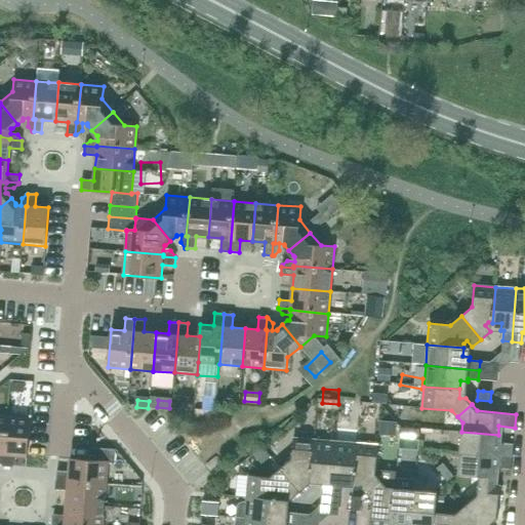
[(27,456),(31,417),(8,416),(4,454),(6,454),(5,467),(13,467),(14,455),(27,456)]
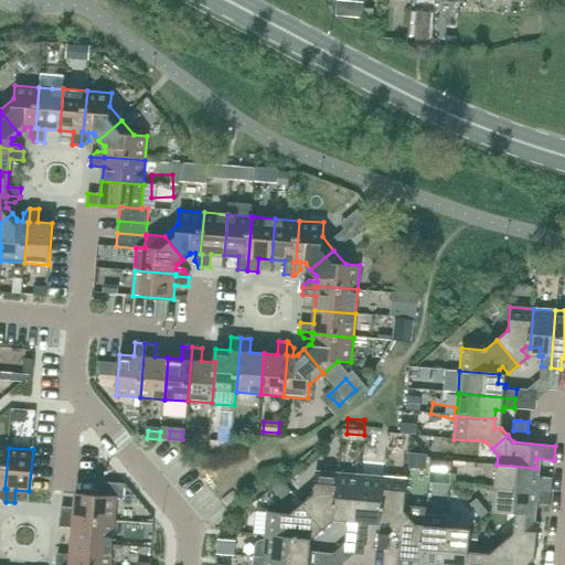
[(461,461),(460,472),(480,475),(481,464),(461,461)]
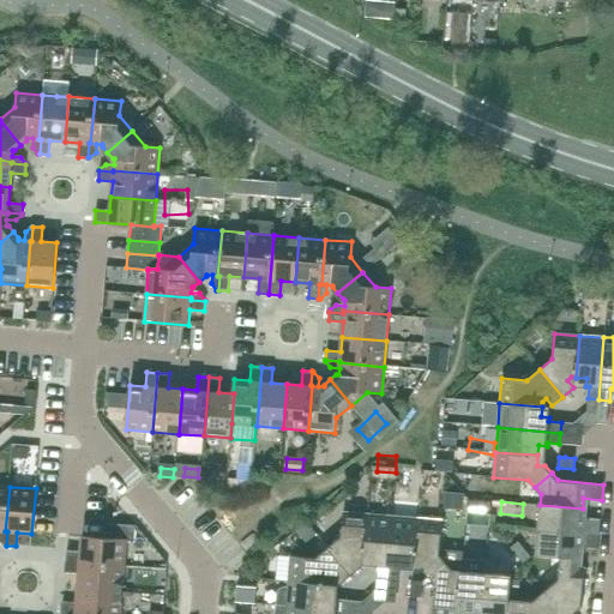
[(489,518),(491,505),(474,504),(473,517),(489,518)]
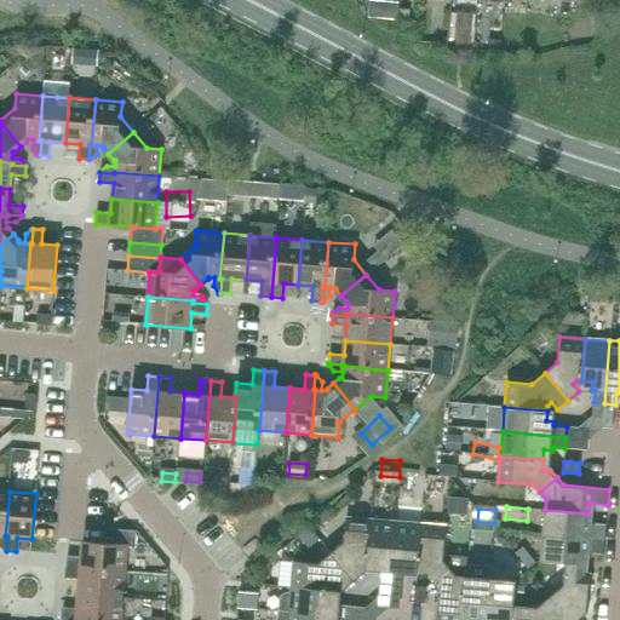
[(587,523),(589,514),(545,510),(543,534),(604,539),(606,524),(587,523)]
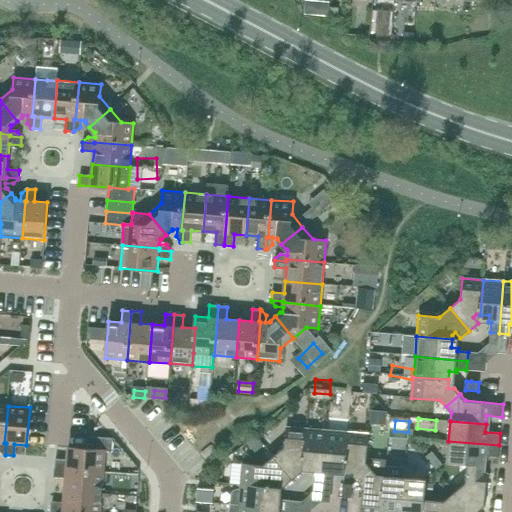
[(284,447),(273,456),(293,479),(302,472),(297,466),(300,463),(304,464),(307,428),(286,426),(284,447)]
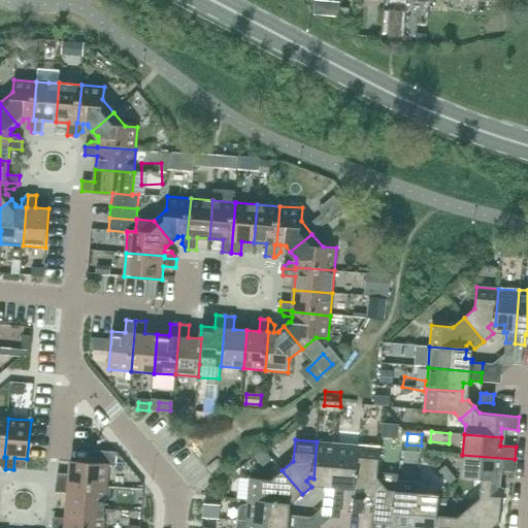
[(333,497),(337,443),(317,441),(314,479),(322,479),(322,486),(325,486),(324,496),(333,497)]
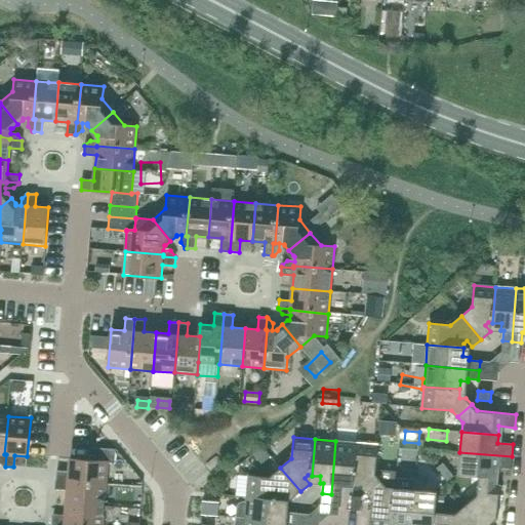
[(354,479),(357,443),(335,441),(331,494),(340,495),(341,485),(345,485),(345,478),(354,479)]
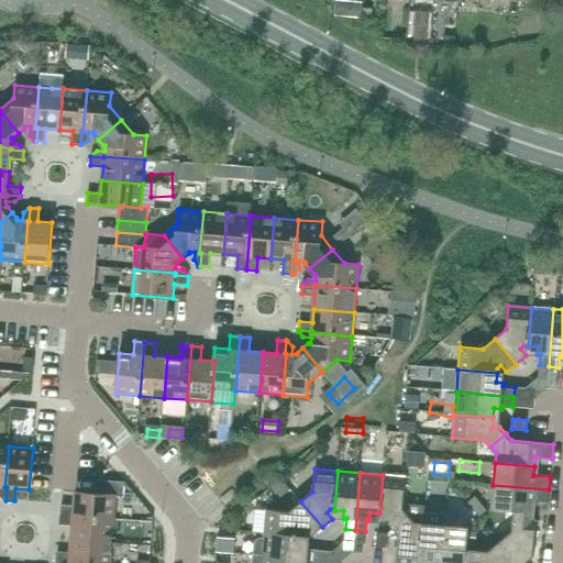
[(403,508),(404,504),(406,477),(383,475),(379,514),(388,515),(387,521),(393,529),(409,516),(403,508)]
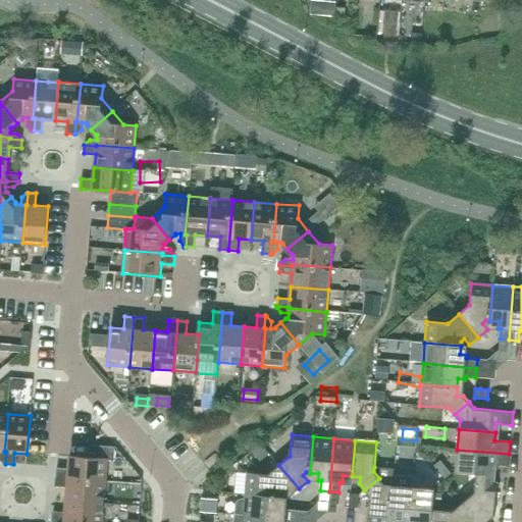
[(113,461),(115,448),(89,445),(88,457),(69,456),(68,469),(56,468),(55,477),(106,481),(107,460),(113,461)]
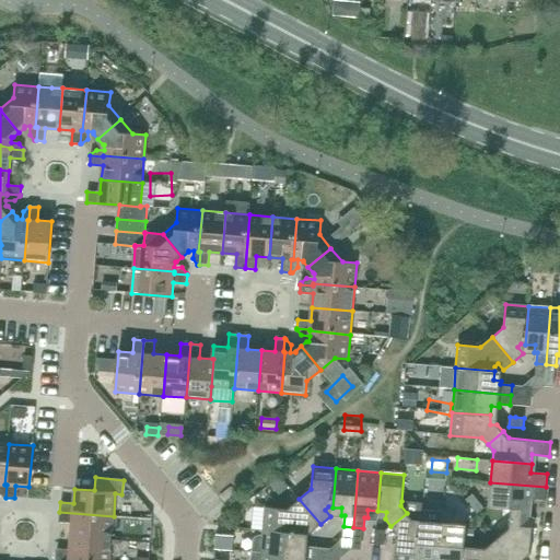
[(545,500),(546,487),(490,482),(489,505),(511,508),(511,506),(527,508),(528,499),(545,500)]
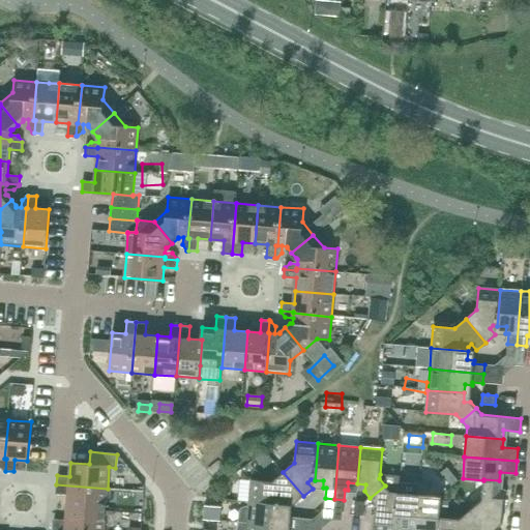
[(294,504),(303,496),(283,472),(272,481),(251,480),(248,502),(285,505),(286,501),(289,498),(294,504)]
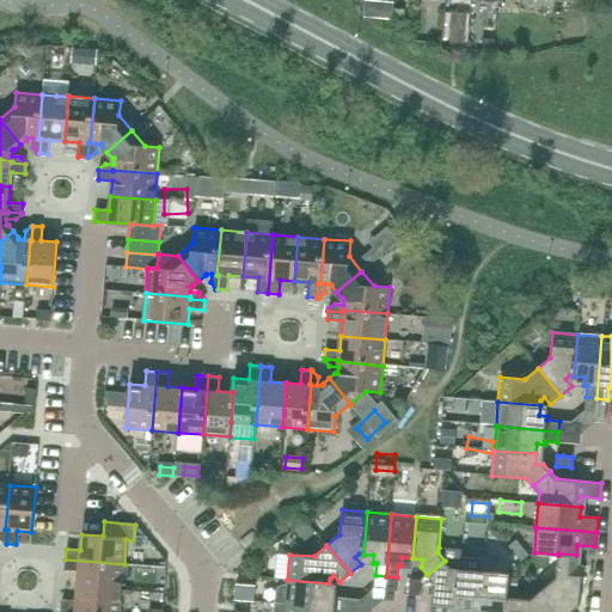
[(457,611),(460,569),(461,550),(439,548),(438,552),(445,561),(427,575),(434,582),(430,611),(446,611),(447,610),(457,611)]
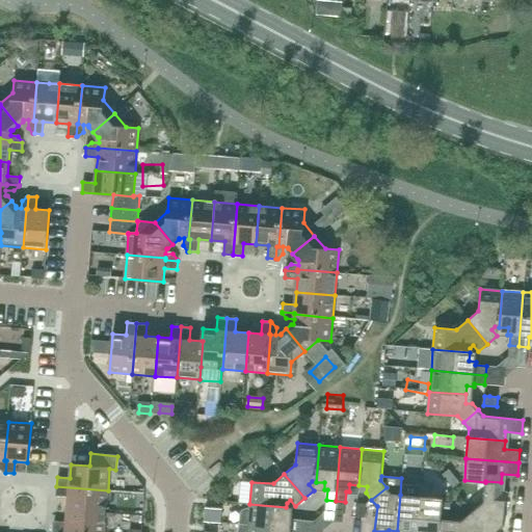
[(500,490),(501,482),(485,481),(485,482),(483,502),(472,511),(489,531),(496,531),(504,526),(507,491),(500,490)]
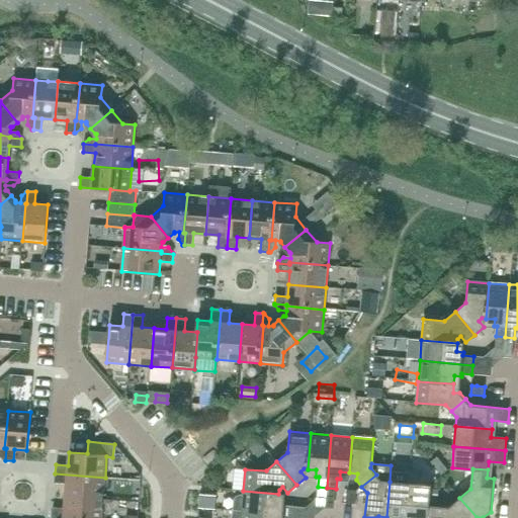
[(390,482),(386,517),(395,517),(394,517),(407,517),(410,483),(411,472),(390,471),(390,482)]
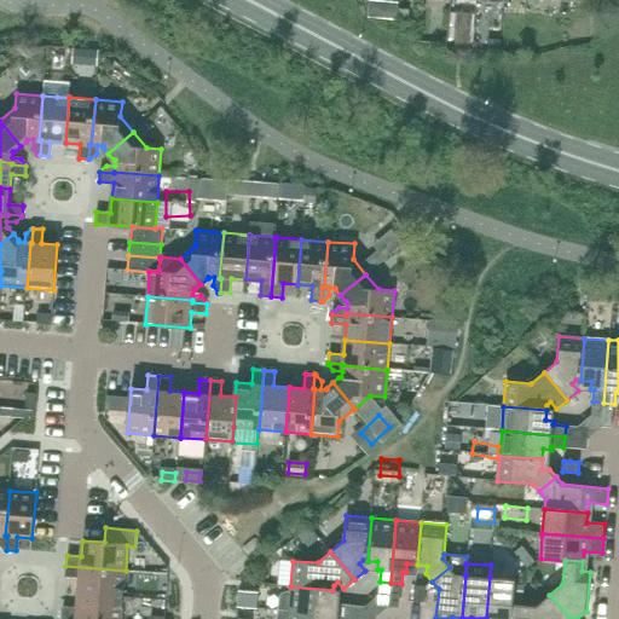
[(123,597),(126,571),(65,566),(65,577),(80,578),(79,594),(123,597)]
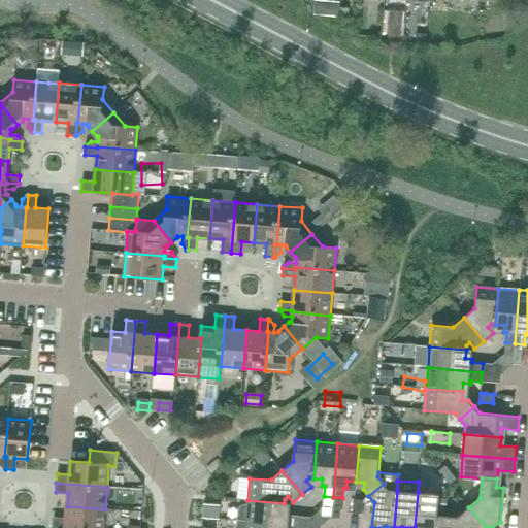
[(209,492),(206,515),(235,518),(236,510),(218,508),(220,493),(209,492)]
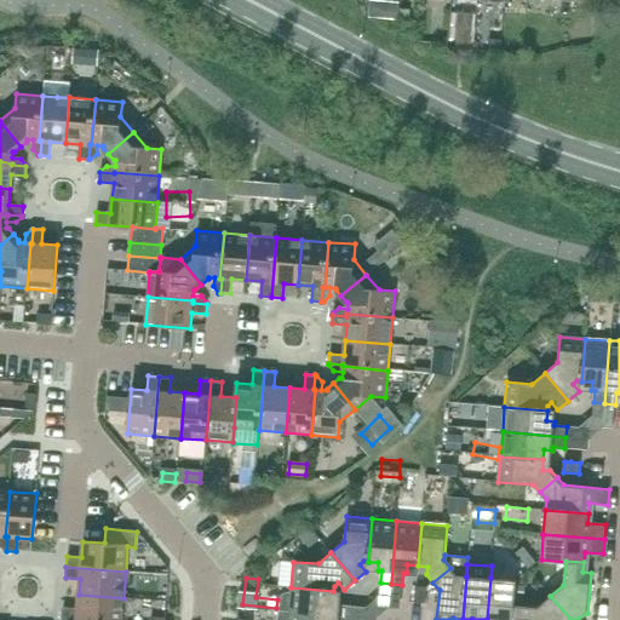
[(515,606),(516,580),(491,578),(487,619),(511,619),(514,606),(515,606)]
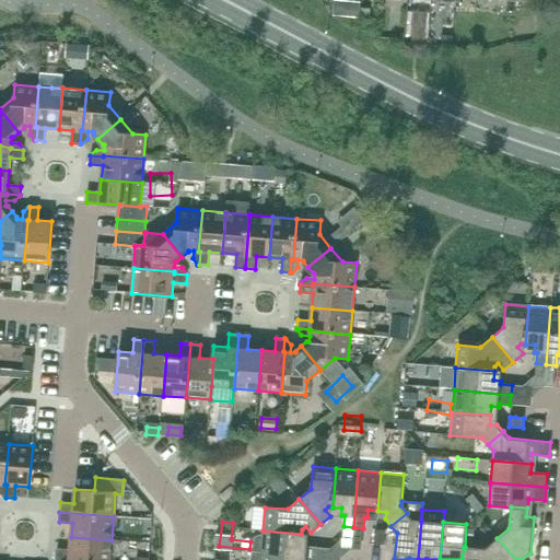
[(384,545),(385,531),(375,529),(374,544),(384,545)]
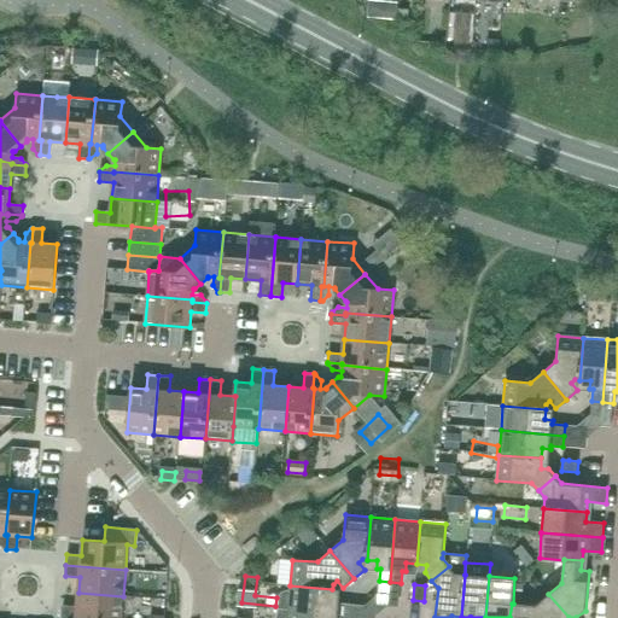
[(279,596),(278,608),(287,610),(350,614),(351,605),(339,604),(339,600),(332,599),(332,589),(290,586),(290,592),(285,592),(281,593),(279,596)]
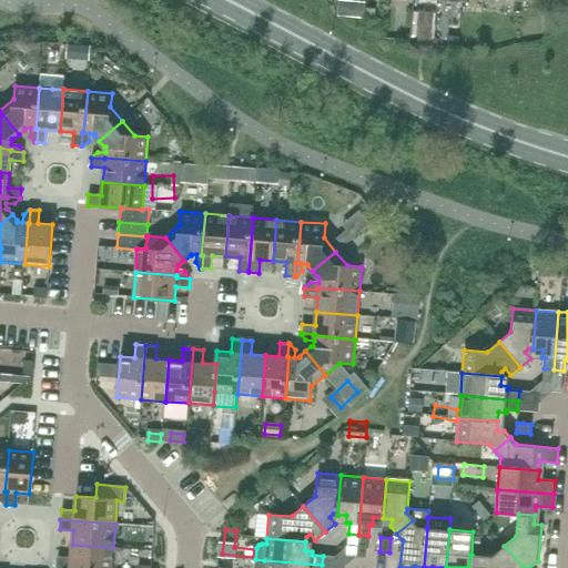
[(111,567),(113,548),(72,545),(71,558),(58,557),(57,566),(70,567),(69,567),(111,567)]
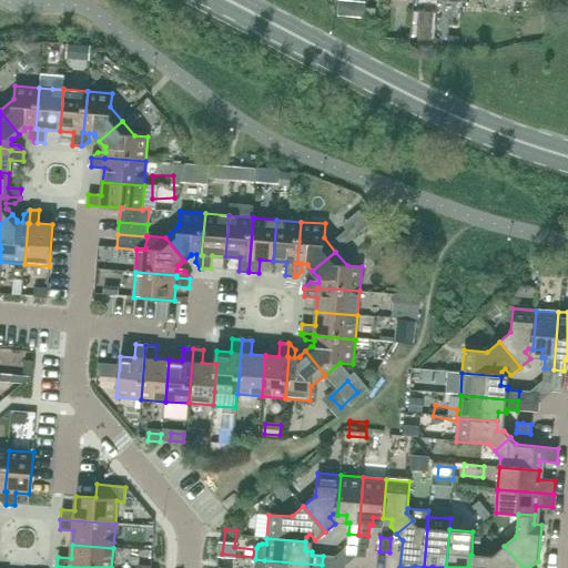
[(523,567),(504,546),(493,556),(472,555),(470,555),(468,567),(523,567)]
